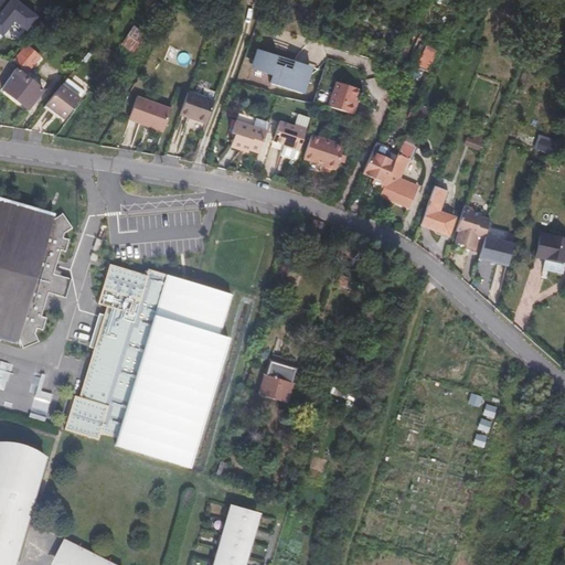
[(9,0),(0,0),(0,38),(12,23),(18,29),(24,33),(34,21),(9,0)]
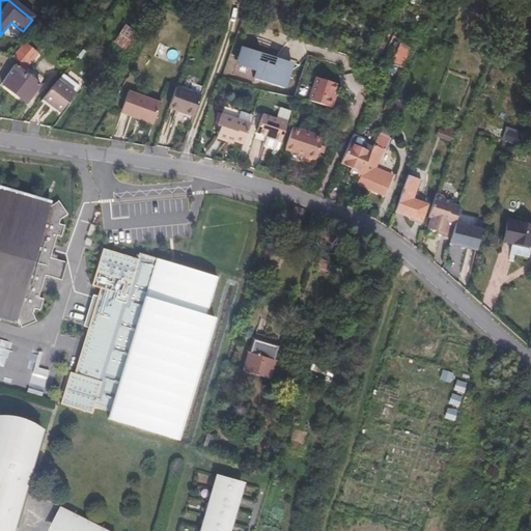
[(354,15),(345,11),(342,19),(351,22),(354,15)]
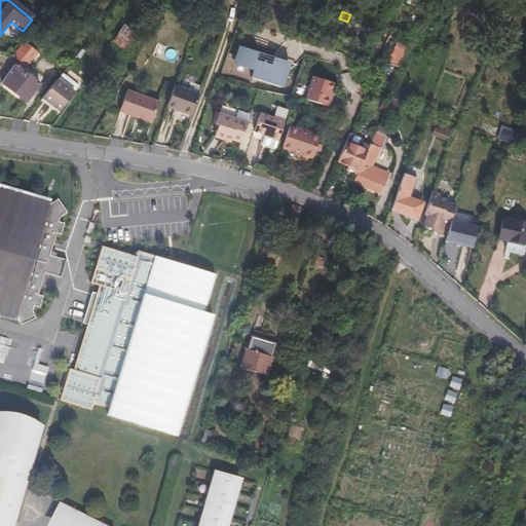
[(59,26),(50,20),(46,25),(53,31),(59,26)]
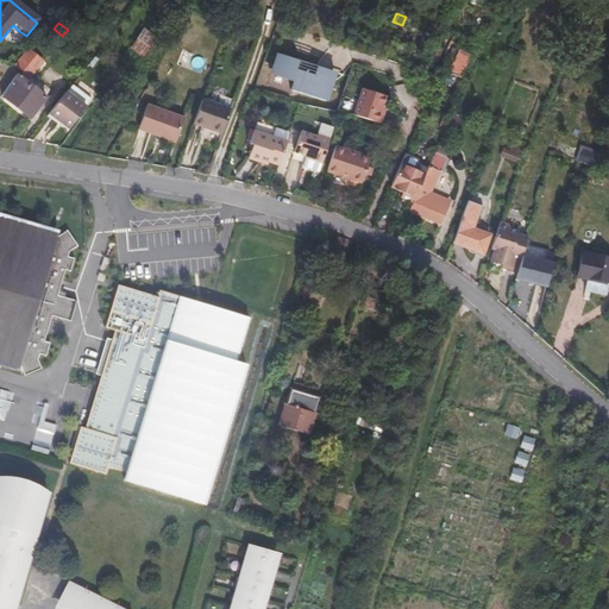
[(403,51),(407,42),(377,30),(375,38),(403,51)]
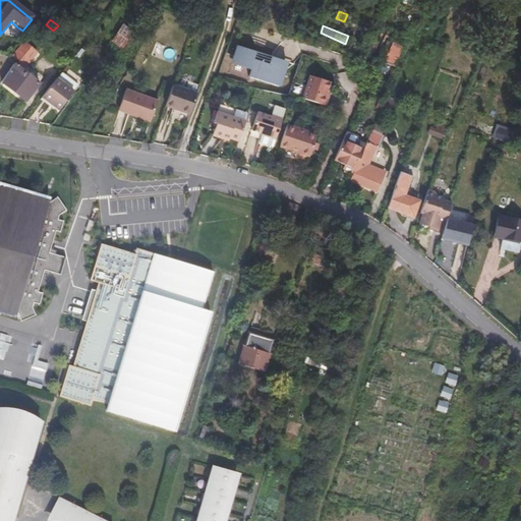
[(125,30),(114,44),(125,51),(135,38),(125,30)]
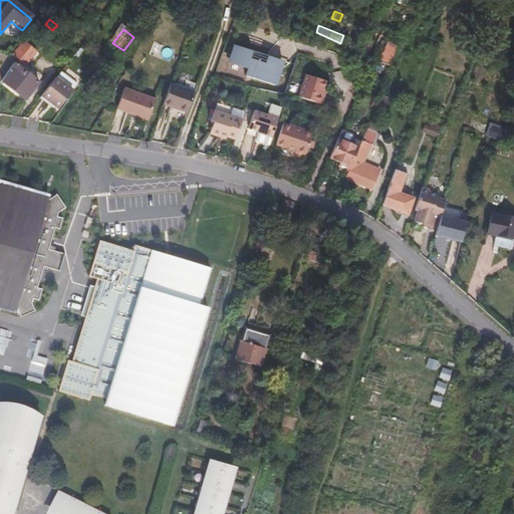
[(386,42),(381,40),(376,50),(380,52),(386,42)]
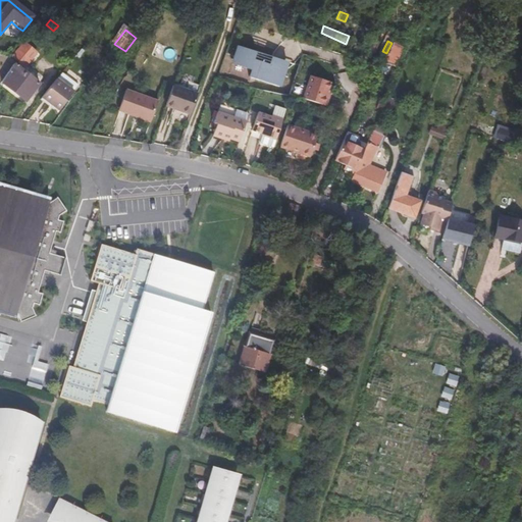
[(393,42),(392,43),(386,53),(382,61),(393,65),(402,47),(393,42)]
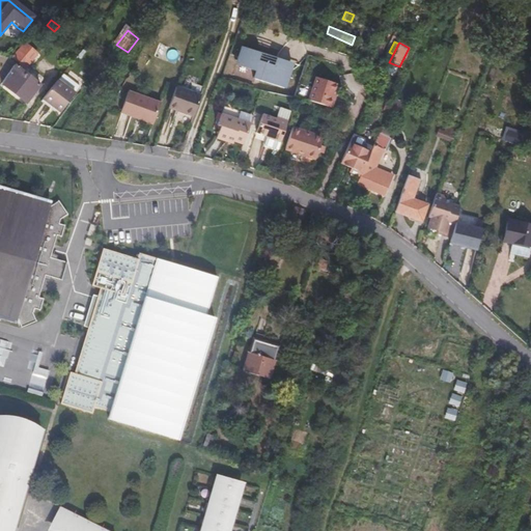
[(14,64),(0,83),(25,103),(39,85),(24,72),(37,54),(25,45),(15,58),(16,59),(21,63),(18,67),(14,64)]
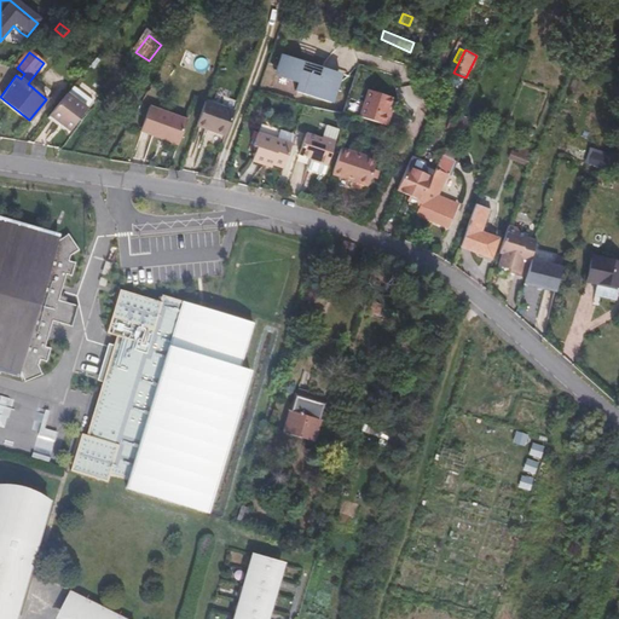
[(279,57),(272,77),(296,85),(294,93),(329,104),(339,75),(319,69),(318,75),(304,70),(300,63),(279,57)]
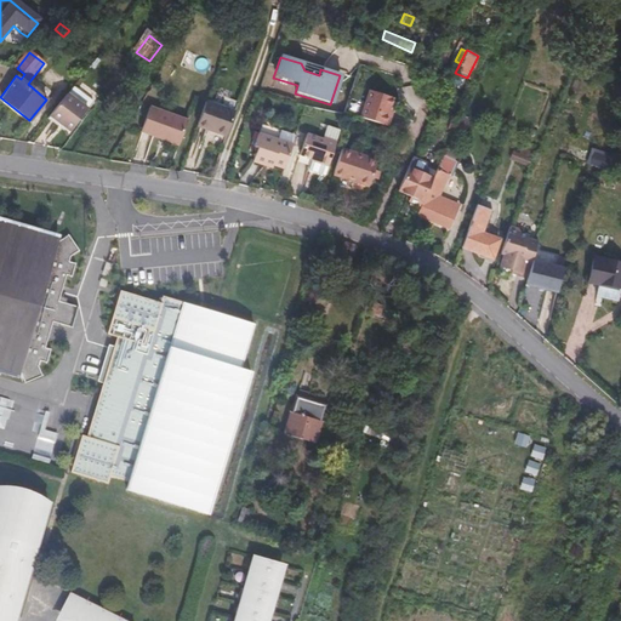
[(86,73),(81,80),(87,85),(92,78),(86,73)]
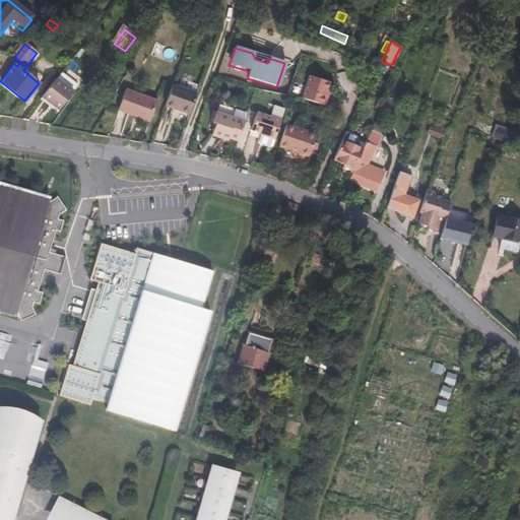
[(78,83),(62,71),(58,77),(73,89),(78,83)]
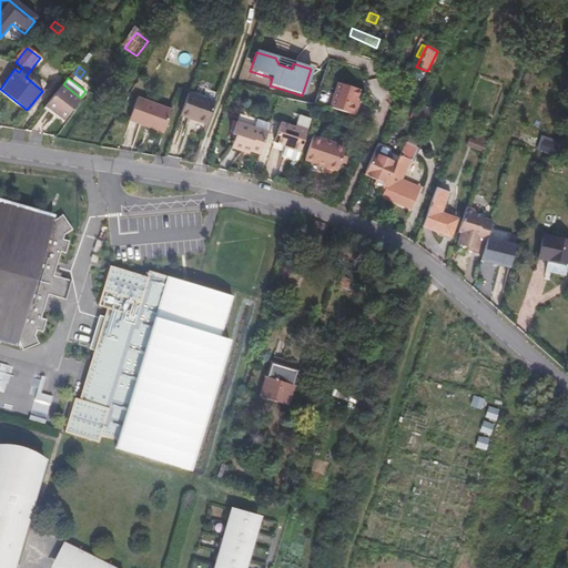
[(358,89),(335,82),(327,107),(354,114),(357,105),(354,104),(358,89)]
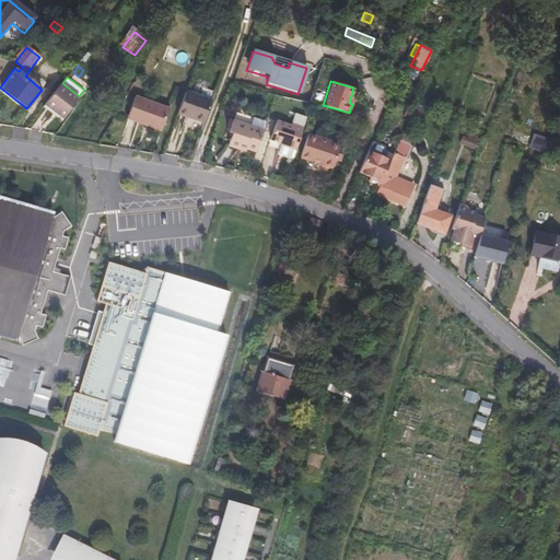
[(62,120),(80,97),(79,96),(62,83),(61,83),(44,106),(62,120)]
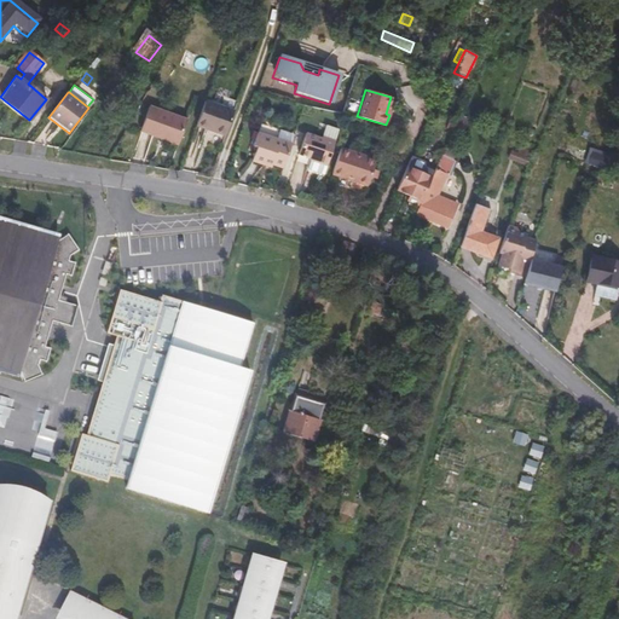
[(220,140),(230,116),(202,105),(192,131),(220,140)]
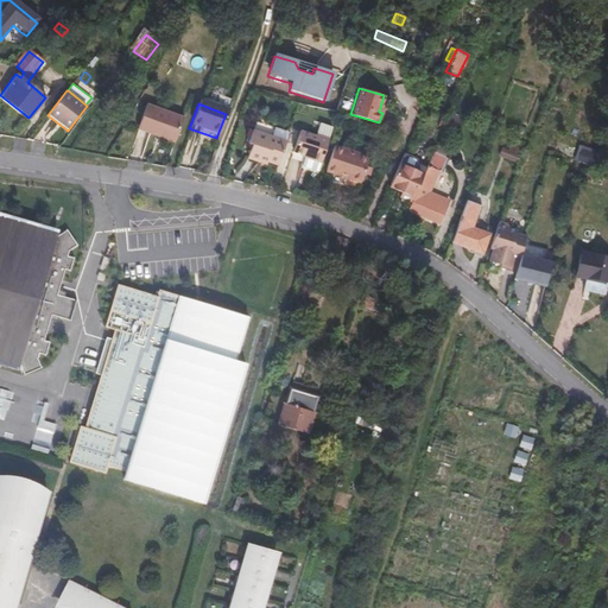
[(172,144),(181,121),(144,107),(134,133),(153,140),(154,137),(172,144)]
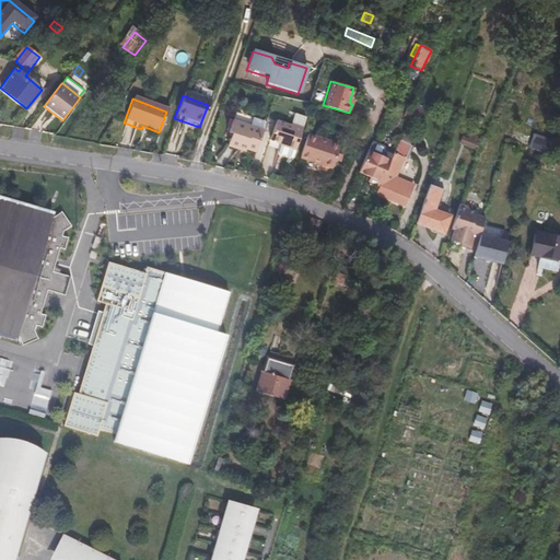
[(418,123),(424,108),(416,104),(409,119),(418,123)]
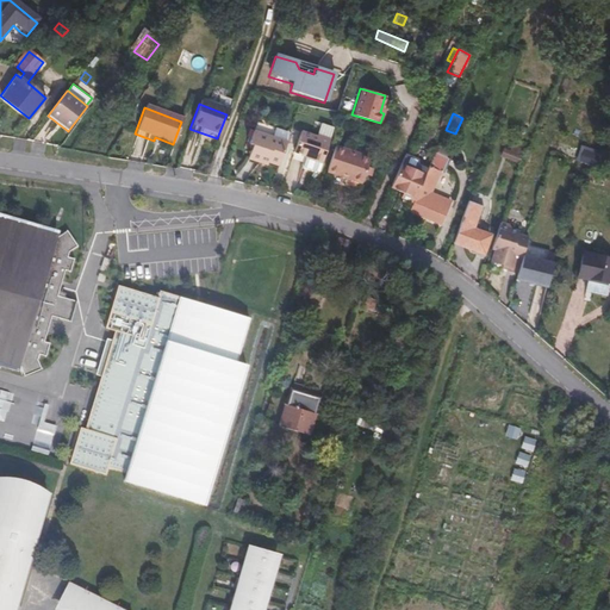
[(284,143),(288,134),(256,122),(253,130),(284,143)]
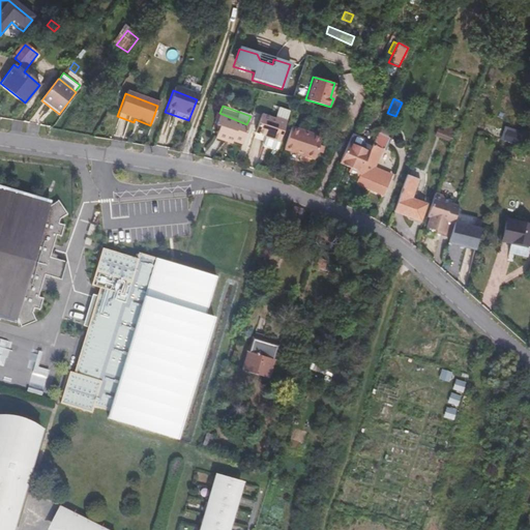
[(287,120),(290,111),(280,108),(276,116),(287,120)]
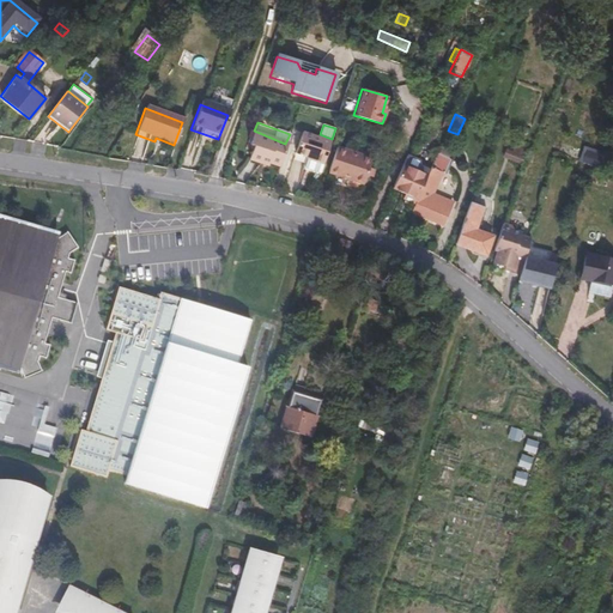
[(260,161),(277,168),(285,144),(254,131),(249,143),(252,144),(247,158),(258,163),(260,161)]
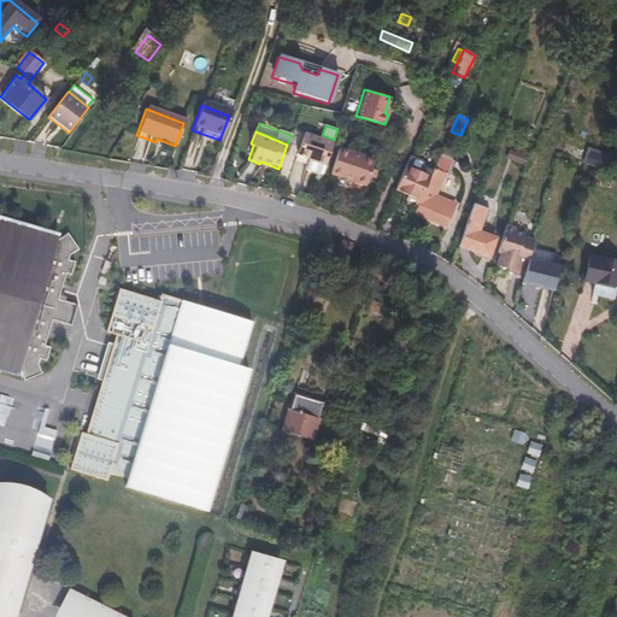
[(325,166),(334,140),(322,135),(321,137),(305,131),(298,154),(310,158),(309,160),(324,165),(325,166)]
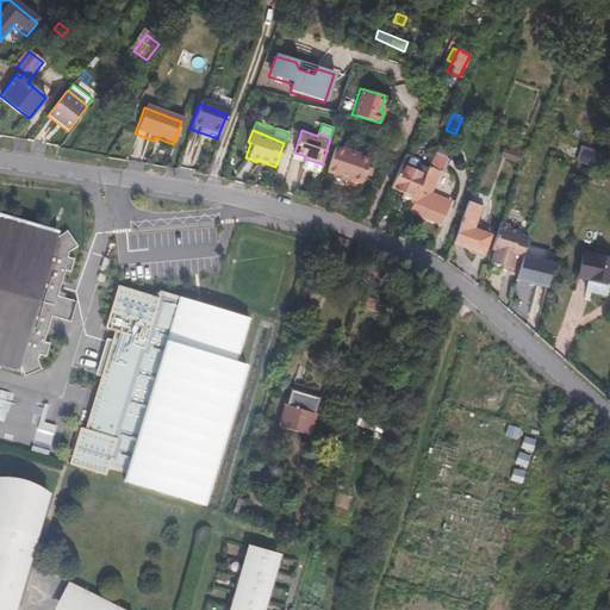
[(154,141),(172,148),(173,144),(155,137),(154,141)]
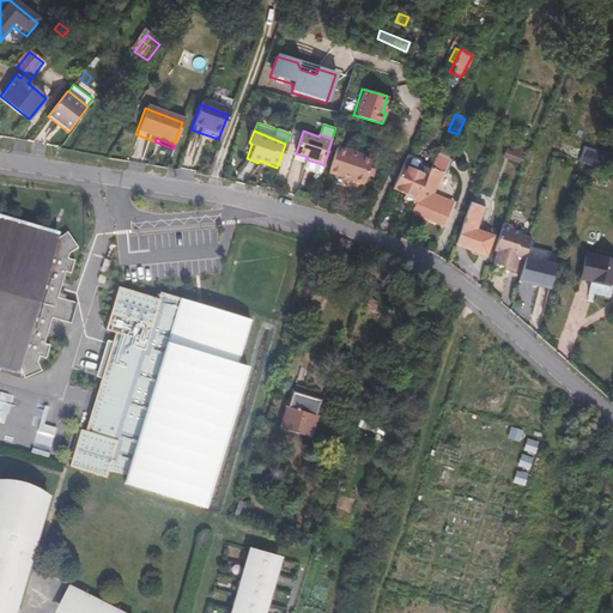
[(447,156),(449,151),(438,146),(424,178),(414,201),(410,210),(441,223),(450,201),(442,198),(431,192),(441,171),(443,173),(450,157),(447,156)]
